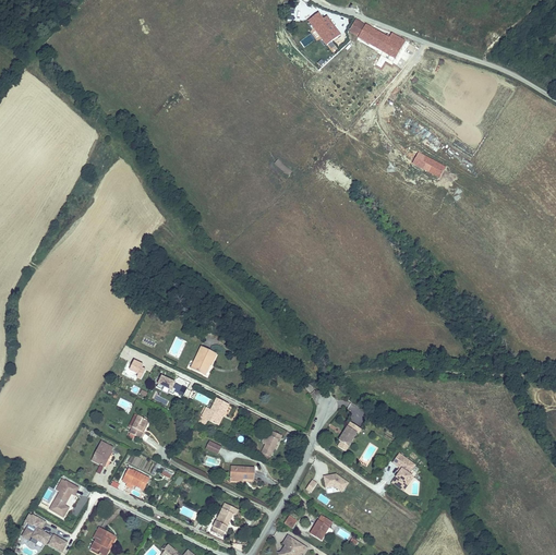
[(315,25),(328,15),(325,10),(311,20),(315,25)]
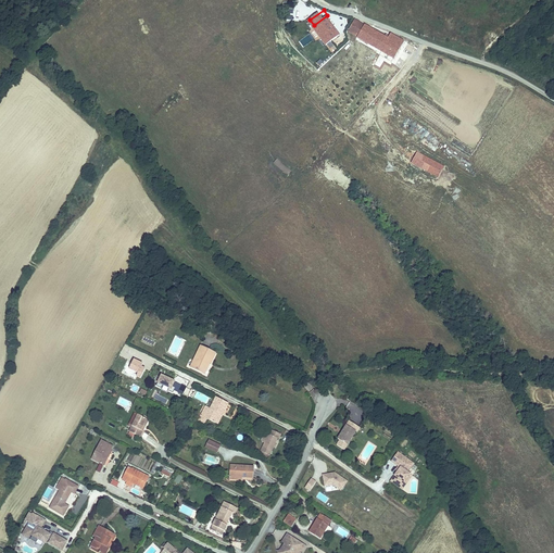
[(341,34),(327,15),(314,25),(328,44),(341,34)]
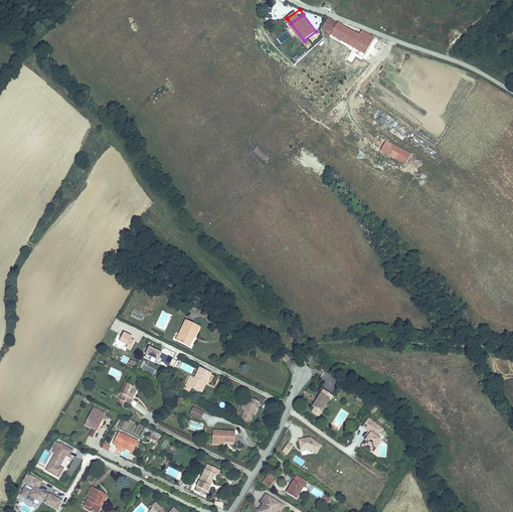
[(331,32),(338,21),(330,17),(324,28),(331,32)]
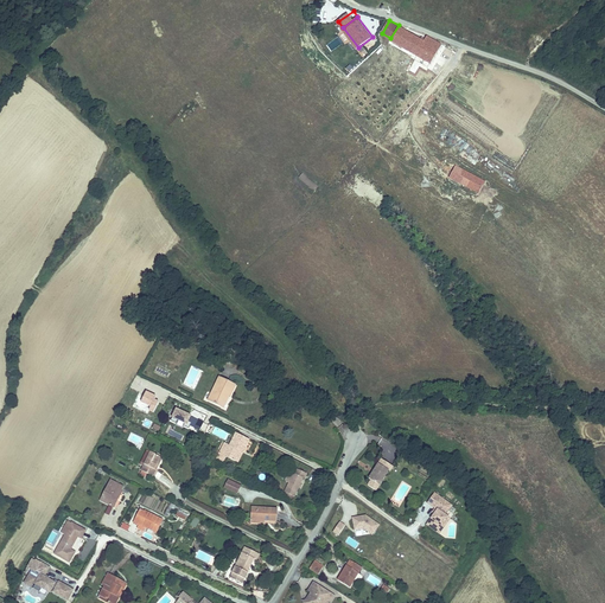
[(420,38),(399,25),(390,38),(432,61),(443,43),(428,34),(427,37),(422,34),(420,38)]
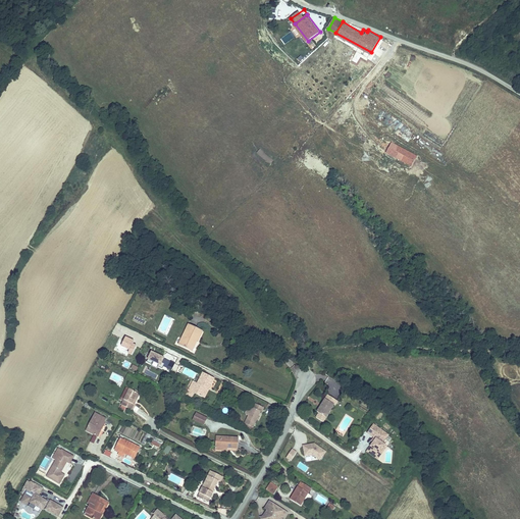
[(320,32),(308,41),(312,46),(324,36),(320,32)]
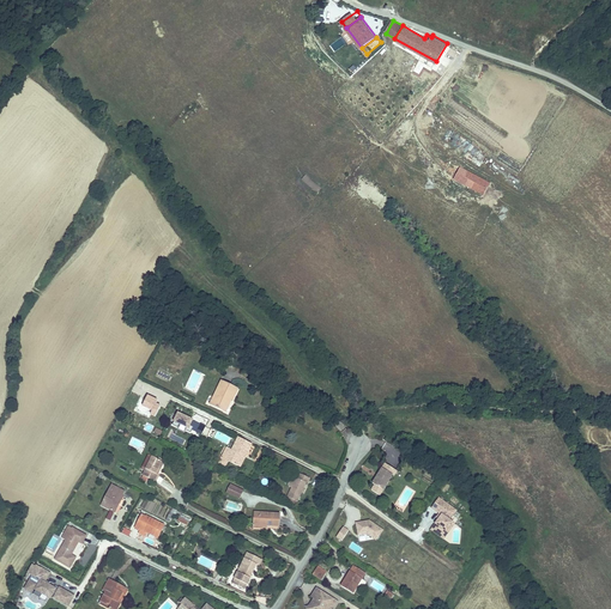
[(320,189),(325,184),(308,171),(303,176),(320,189)]
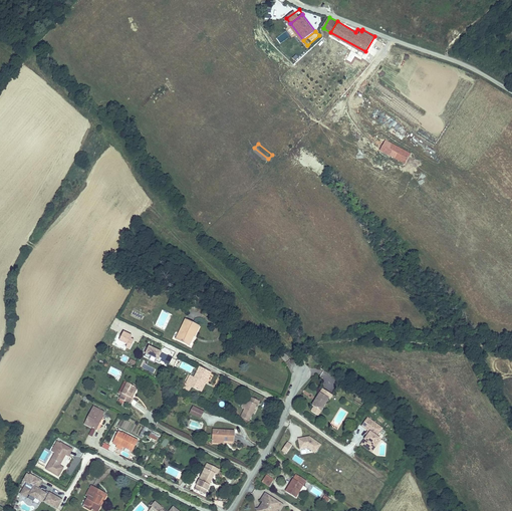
[(175,337),(186,343),(190,336),(187,335),(189,332),(194,334),(195,334),(199,325),(185,318),(175,337)]
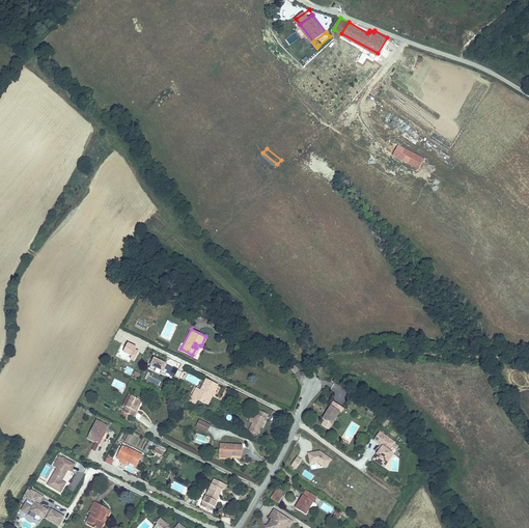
[(170,363),(170,361),(156,355),(151,364),(175,376),(177,371),(173,369),(175,365),(170,363)]
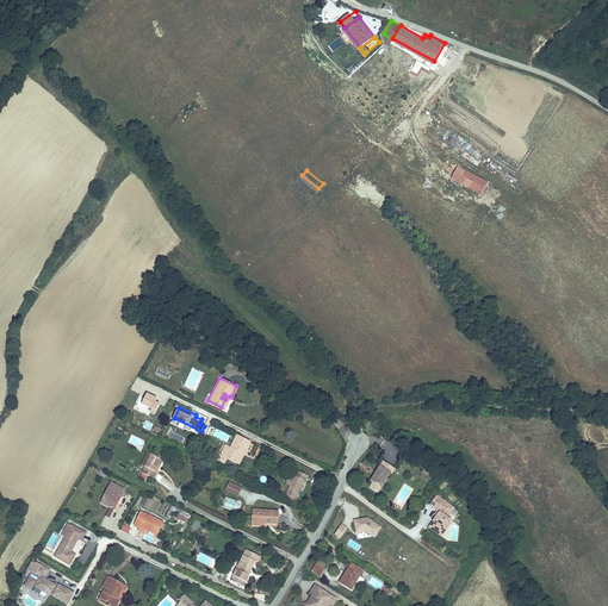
[(237,433),(230,450),(227,458),(236,463),(241,451),(244,453),(250,441),(237,433)]
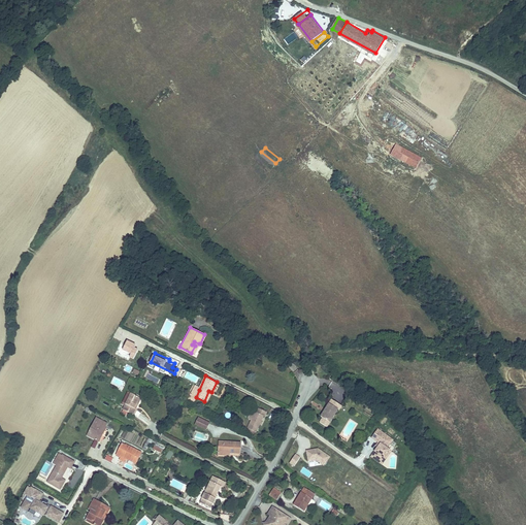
[(196,397),(199,390),(194,388),(192,392),(189,390),(187,393),(190,394),(188,397),(194,400),(196,397)]
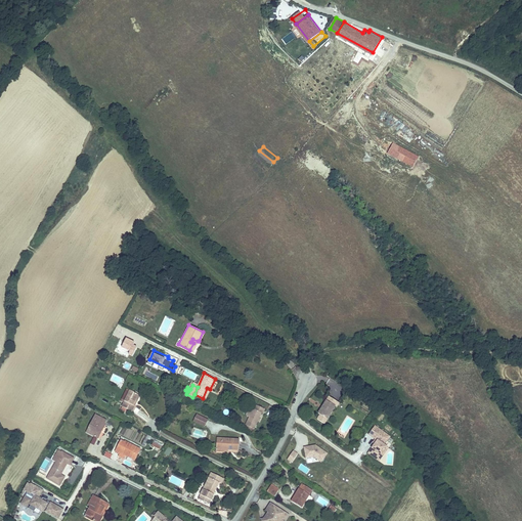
[(131,403),(137,393),(130,390),(121,405),(131,410),(134,405),(131,403)]
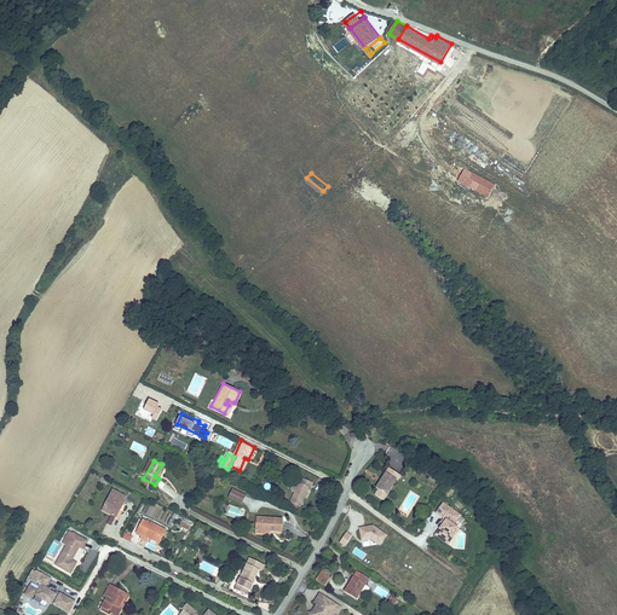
[(166,466),(162,464),(155,476),(159,479),(166,466)]
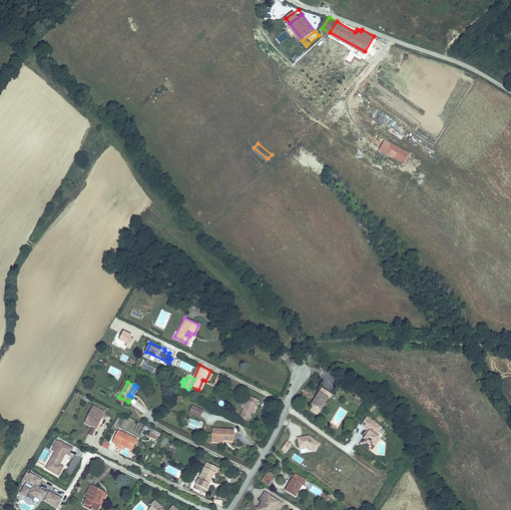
[(315,413),(326,398),(327,399),(330,395),(320,388),(309,404),(311,405),(308,409),(315,413)]
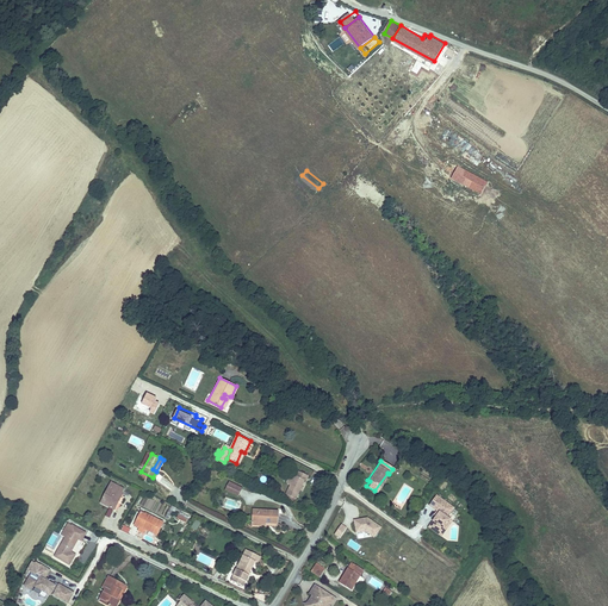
[(290,486),(285,495),(296,500),(305,482),(306,482),(309,478),(298,473),(296,478),(295,476),(292,481),(290,486)]
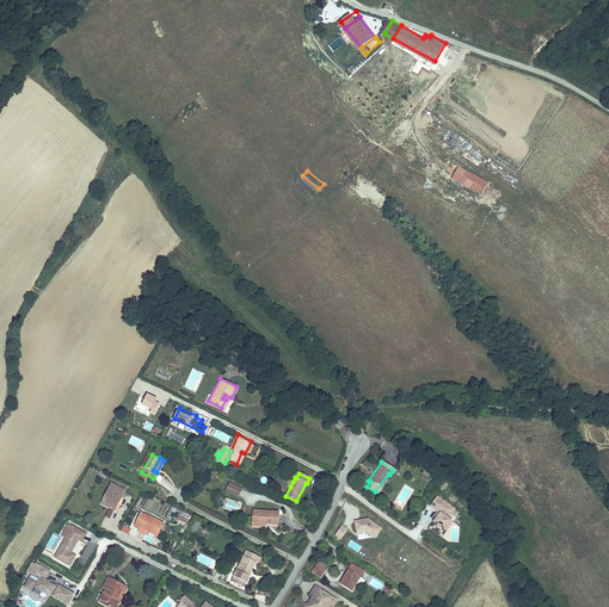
[(110,482),(98,503),(112,511),(121,495),(118,494),(122,488),(110,482)]
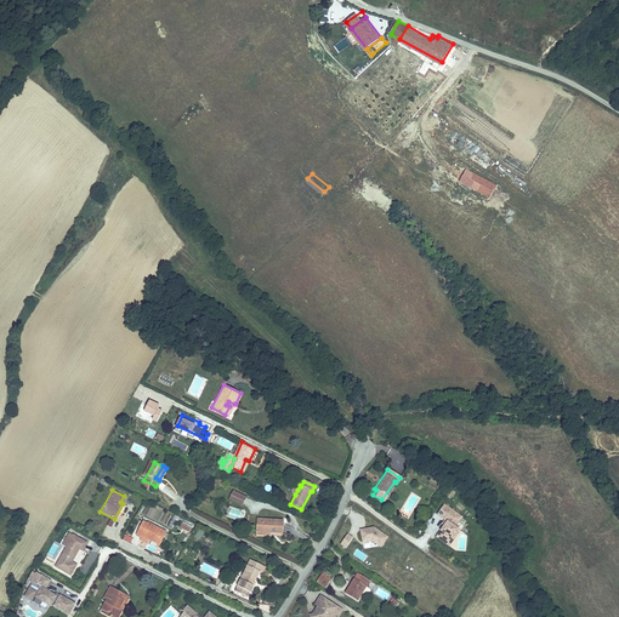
[(243,497),(231,492),(228,500),(239,504),(243,497)]
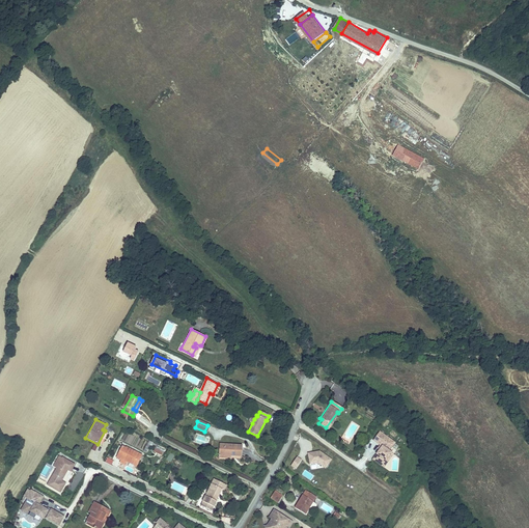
[(378,429),(371,438),(379,443),(381,444),(378,447),(371,456),(377,461),(381,455),(385,459),(390,450),(387,448),(393,440),(378,429)]
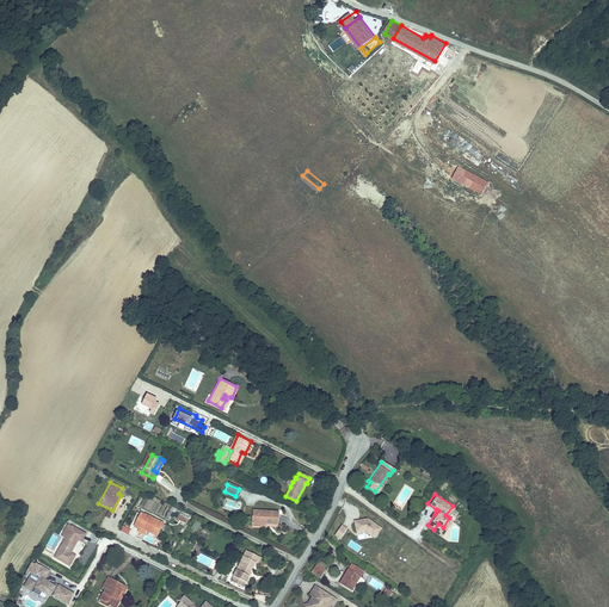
[(254,525),(268,526),(278,527),(280,515),(254,513),(254,525)]
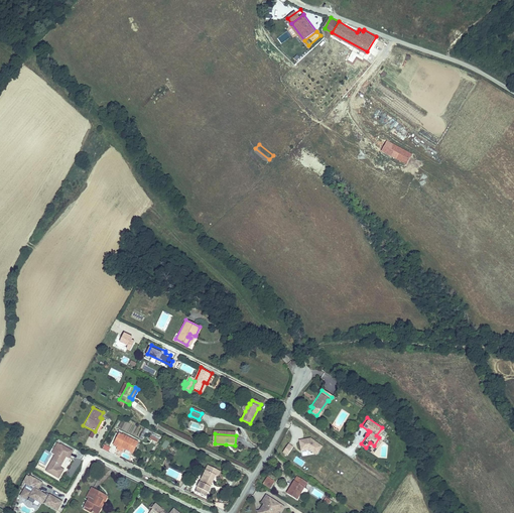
[(300,445),(319,454),(325,442),(305,433),(300,445)]
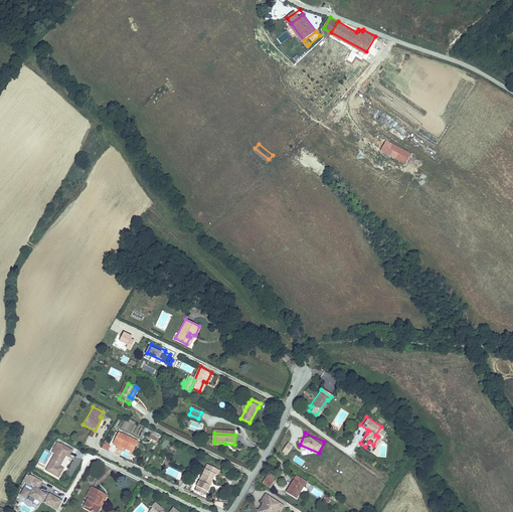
[(121,446),(126,449),(135,454),(140,444),(123,434),(122,436),(118,434),(113,444),(120,448),(121,446)]
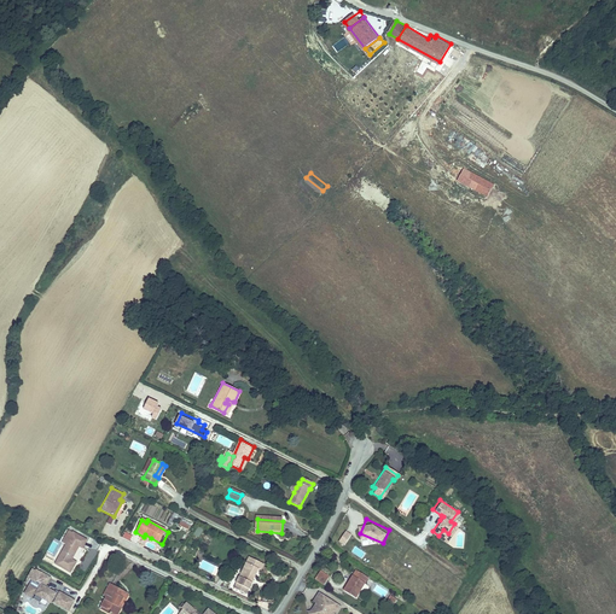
[(202,534),(207,526),(201,522),(196,531),(202,534)]
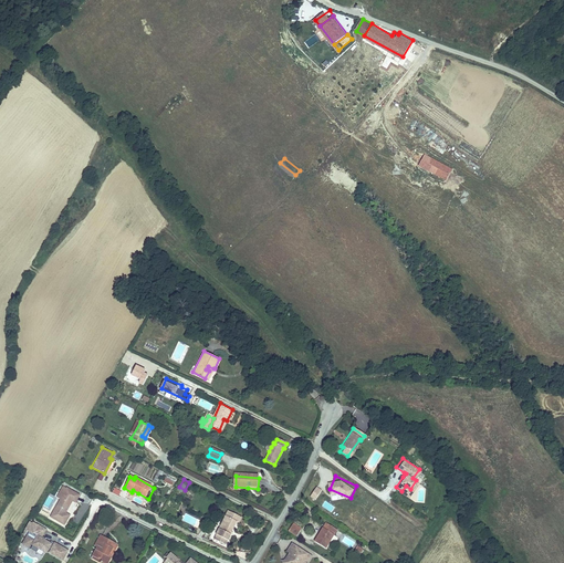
[(406,486),(401,491),(407,496),(417,481),(416,480),(410,489),(406,486)]
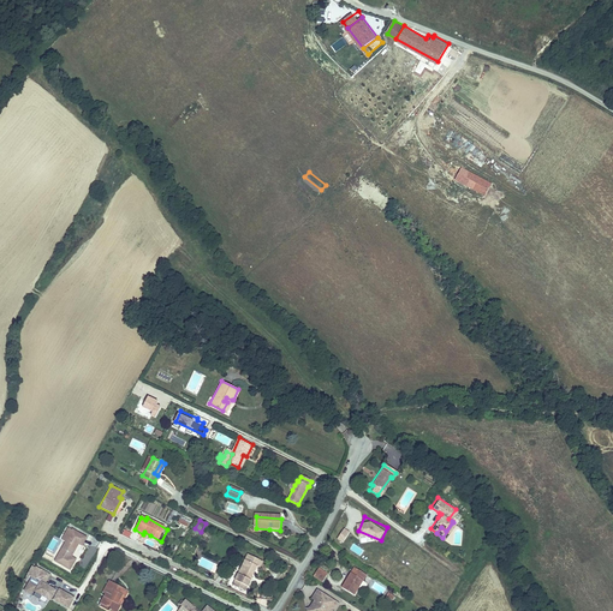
[(346,525),(340,535),(346,539),(352,528),(346,525)]
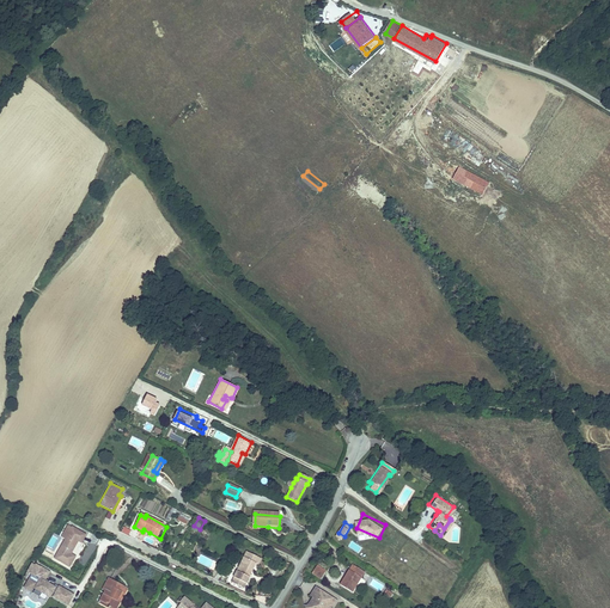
[(63,538),(53,557),(67,565),(73,556),(69,553),(77,540),(80,542),(85,534),(67,524),(60,535),(63,538)]
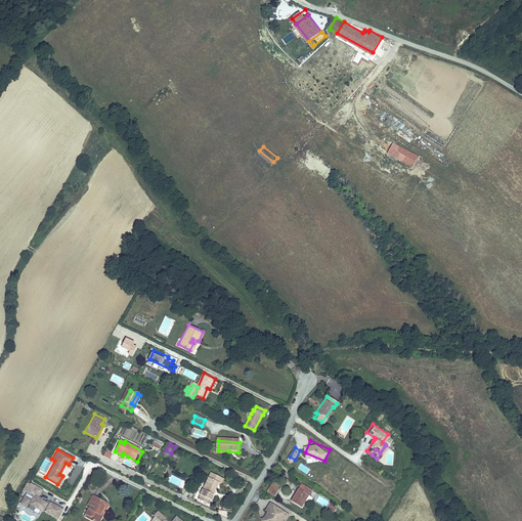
[(211,472),(201,494),(206,497),(204,501),(210,504),(212,500),(213,500),(216,494),(215,493),(220,482),(222,477),(211,472)]
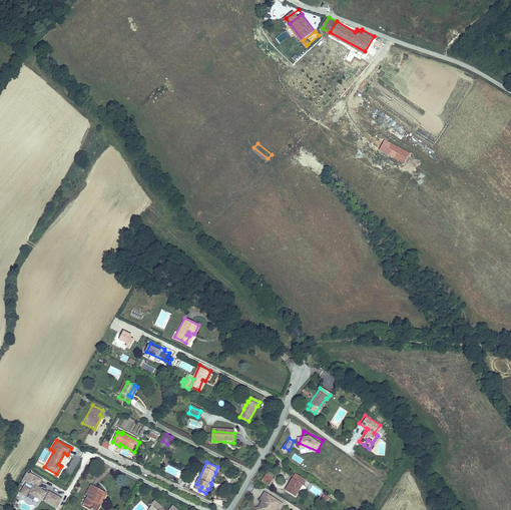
[(261,472),(257,478),(263,482),(268,476),(261,472)]
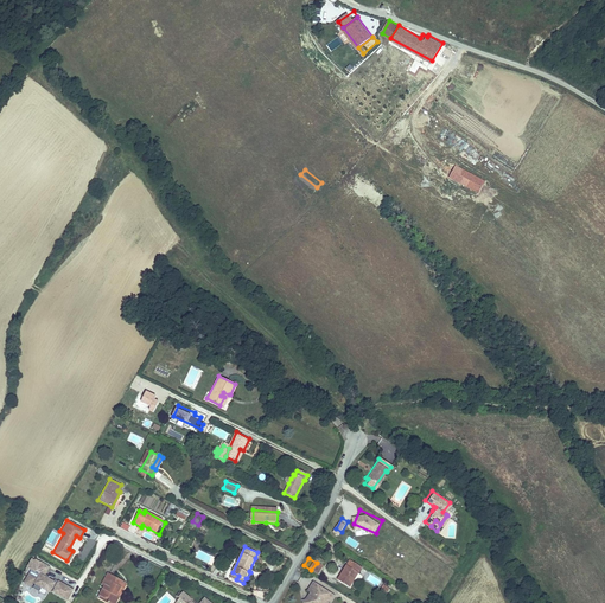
[(345,558),(332,577),(343,585),(356,565),(345,558)]
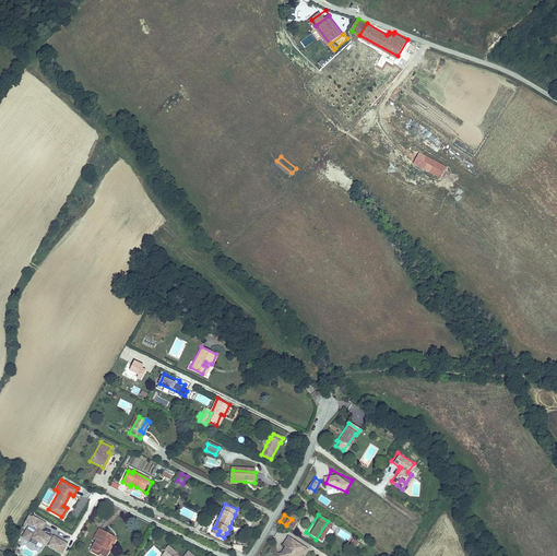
[(33,535),(25,531),(21,539),(27,542),(30,537),(31,540),(37,543),(43,546),(46,545),(47,541),(49,542),(47,546),(61,554),(66,544),(52,536),(51,540),(49,539),(49,537),(43,534),(44,532),(40,530),(44,523),(36,519),(31,529),(35,531),(33,535)]
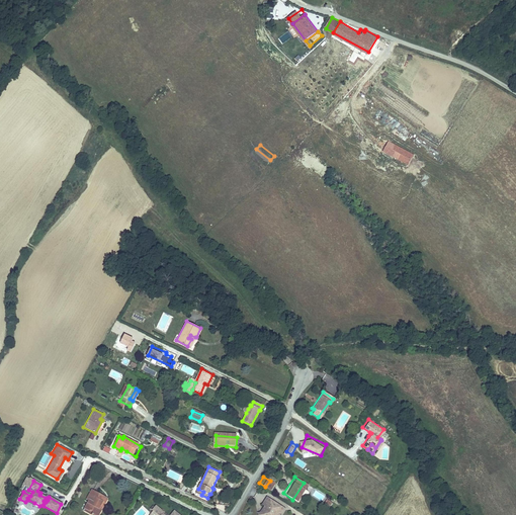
[(91,510),(89,514),(90,514),(97,514),(100,510),(98,508),(103,498),(90,490),(85,500),(87,501),(83,508),(86,510),(87,508),(91,510)]
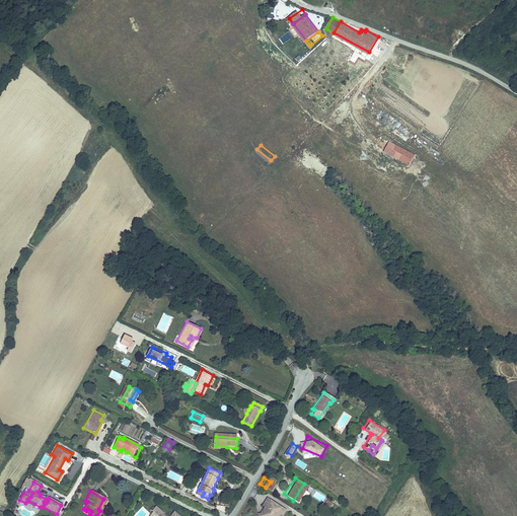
[(276,515),(281,509),(263,497),(259,503),(263,506),(259,511),(252,513),(252,515),(276,515)]
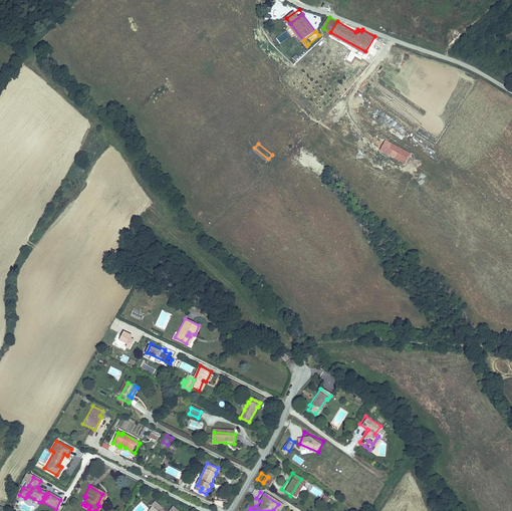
[(99,506),(105,495),(102,494),(97,504),(99,506)]
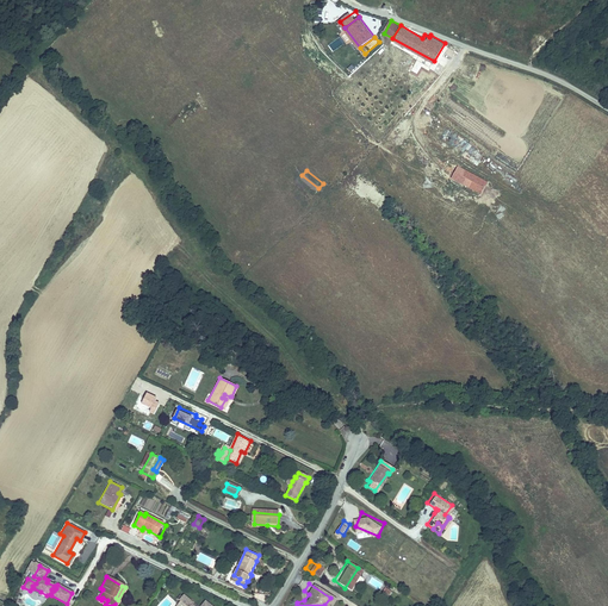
[(191,605),(187,601),(190,600),(181,592),(177,595),(179,598),(175,600),(172,604),(173,605),(208,605),(203,600),(196,605),(194,605),(191,605)]
